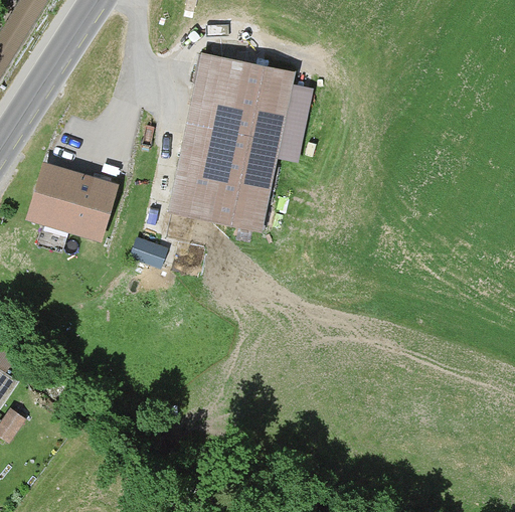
[(295,72),(201,53),(168,212),(263,231),(278,159),(298,163),(313,90),(293,86),(295,72)]
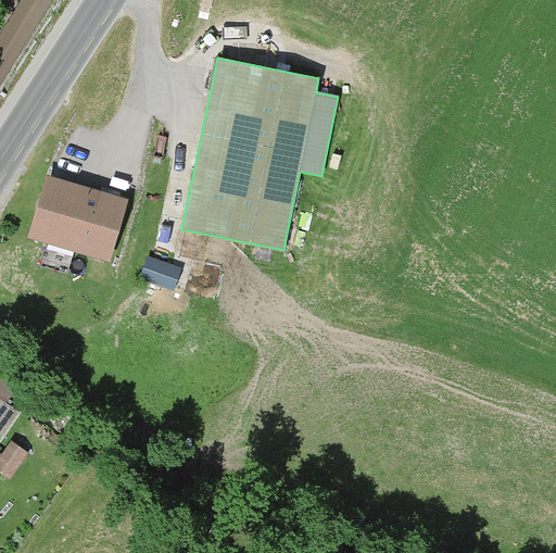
[(122,204),(40,178),(22,234),(104,260),(122,204)]
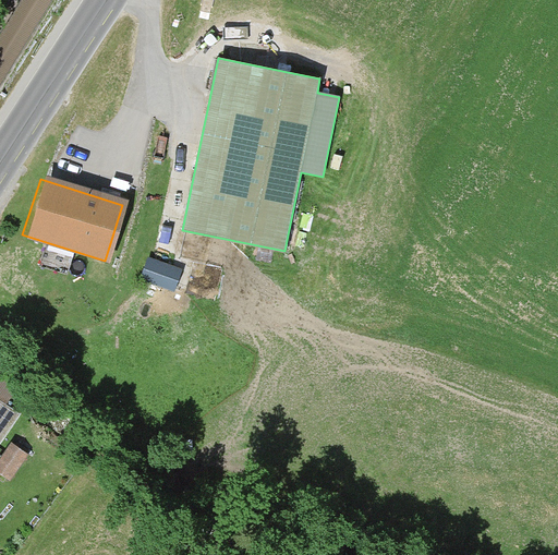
[(174,268),(148,260),(142,280),(168,288),(174,268)]
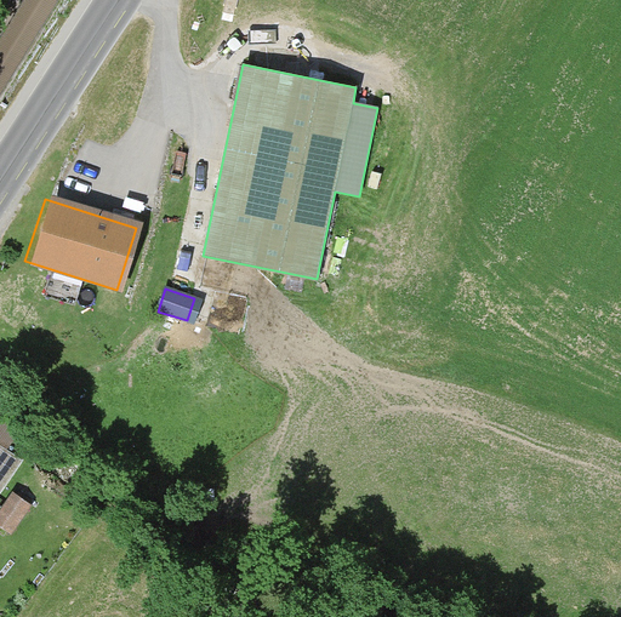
[(0,493),(16,470),(16,455),(0,445),(0,493)]
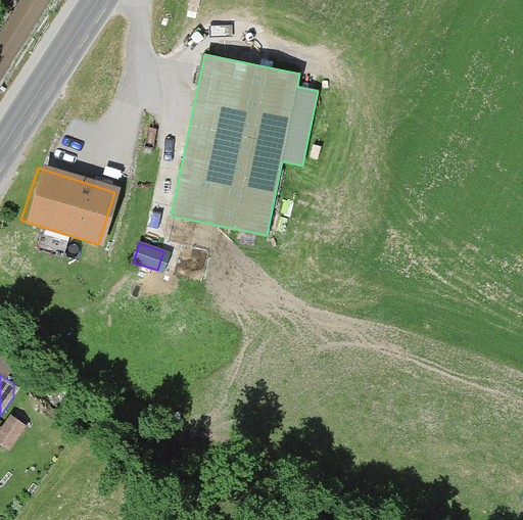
[(26,422),(10,413),(0,428),(0,439),(10,446),(26,422)]
